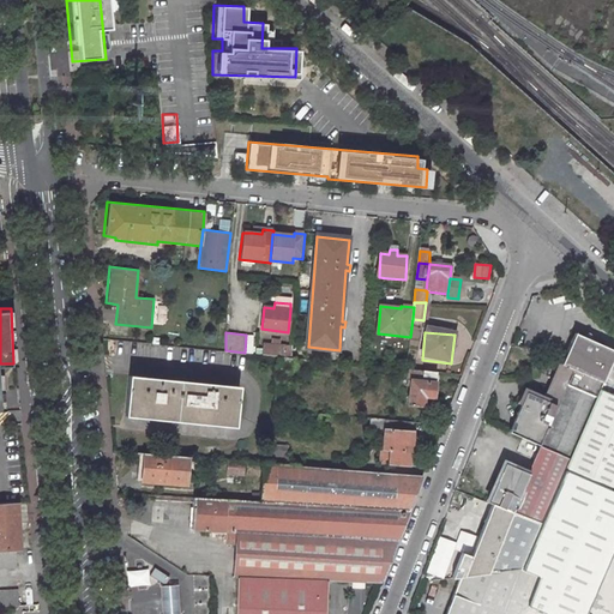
[(600,391),(609,367),(613,355),(613,351),(575,336),(555,379),(567,384),(558,407),(529,395),(512,434),(541,446),(540,449),(570,461),(600,391)]
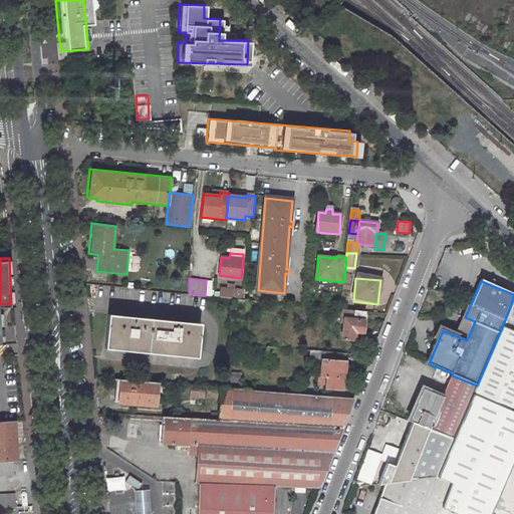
[(239,289),(222,287),(221,296),(238,298),(239,289)]
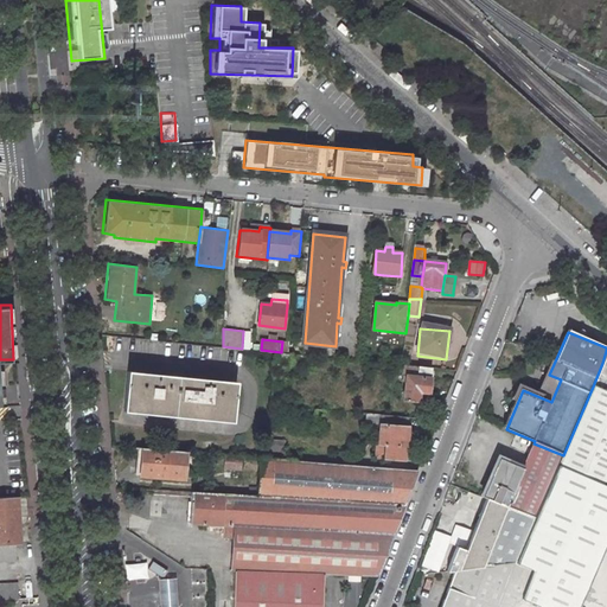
[(281,362),(310,364),(310,357),(281,355),(281,362)]
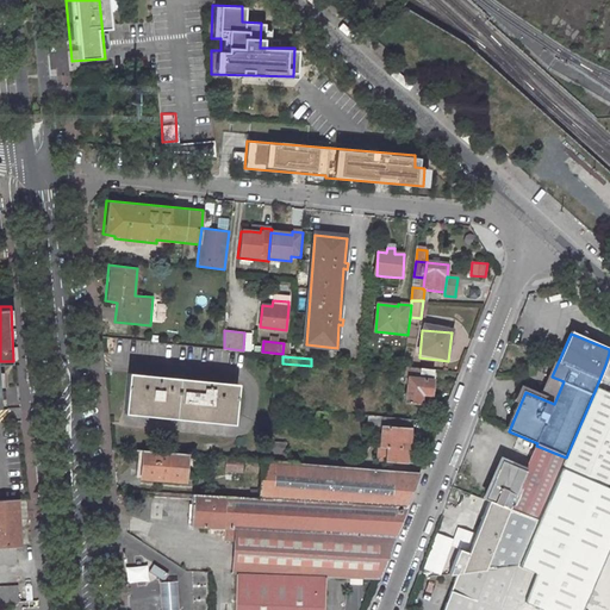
[(406,367),(405,380),(410,380),(434,384),(435,369),(406,367)]
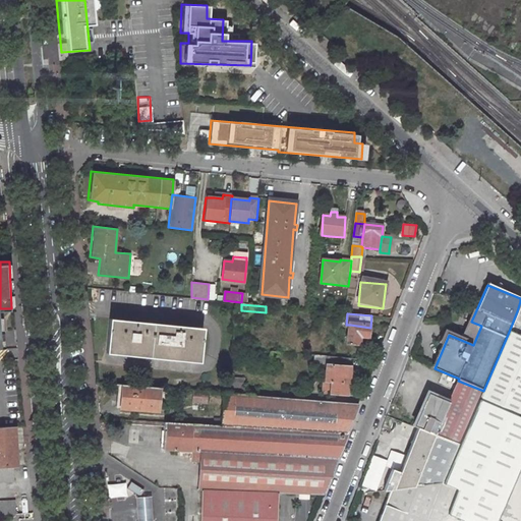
[(201,328),(107,317),(103,352),(197,362),(201,328)]
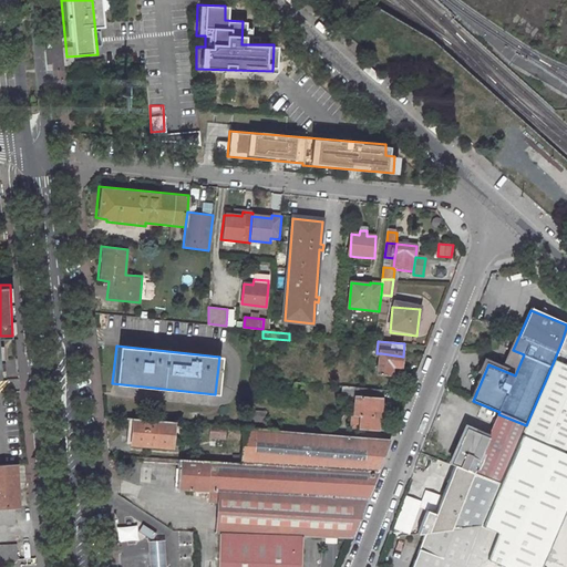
[(380,358),(379,375),(392,377),(393,368),(401,369),(402,369),(403,357),(381,353),(380,358)]
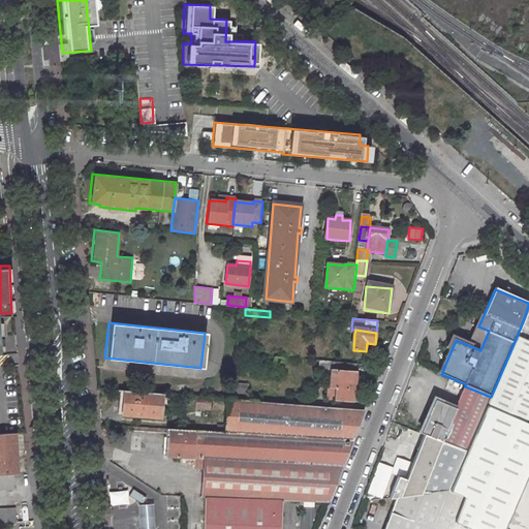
[(528,341),(517,337),(491,397),(488,404),(528,422),(528,341)]
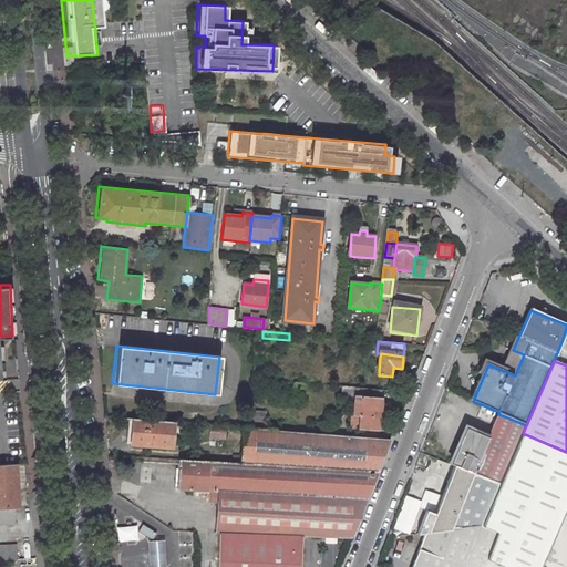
[(351,416),(350,430),(375,432),(377,419),(379,420),(381,393),(354,390),(353,416),(351,416)]
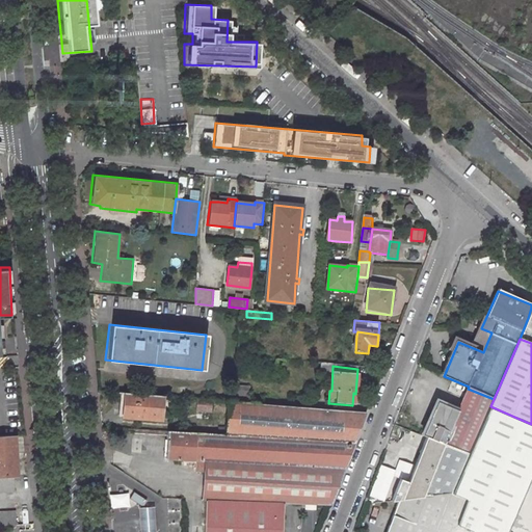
[(458,411),(436,403),(432,415),(423,437),(427,439),(470,456),(490,406),(494,399),(468,389),(458,411)]
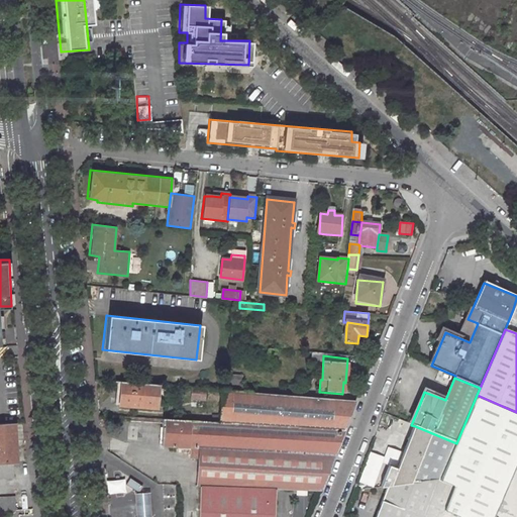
[(117,382),(116,406),(157,410),(159,385),(117,382)]
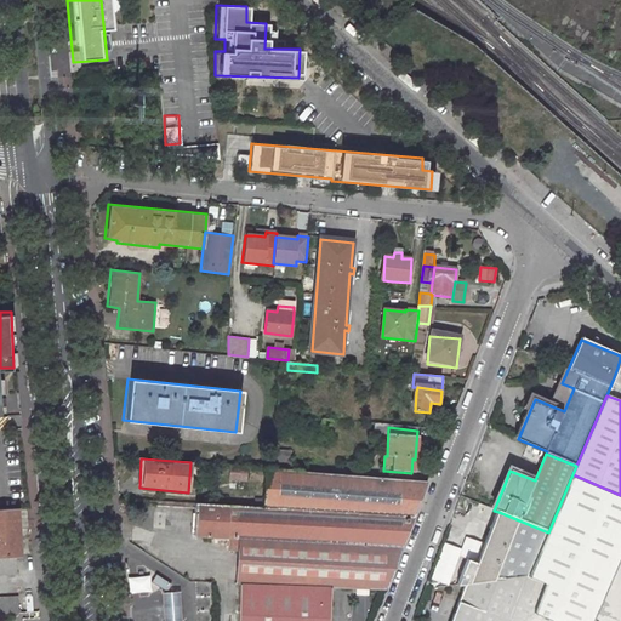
[(428,484),(265,472),(261,510),(414,519),(428,484)]
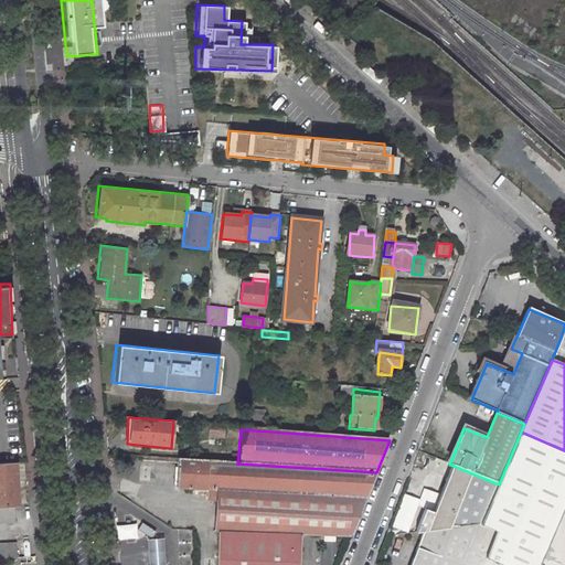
[(564,450),(521,432),(499,484),(482,524),(498,531),(487,560),(501,564),(541,564),(564,508),(564,450)]
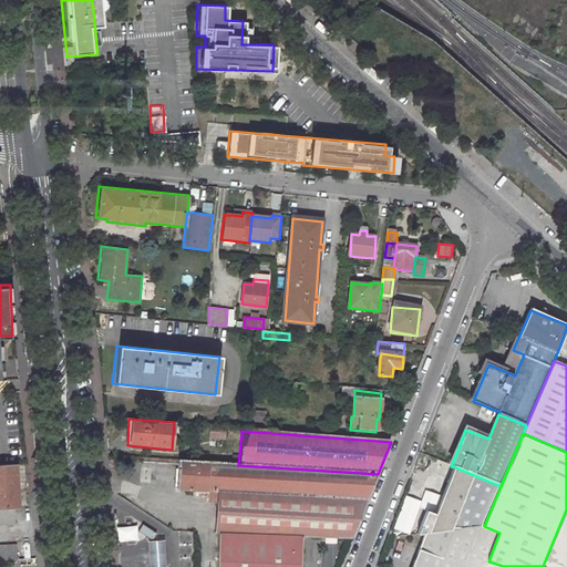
[(303,539),(351,542),(368,502),(378,474),(238,465),(178,461),(176,490),(212,492),(210,502),(219,503),(217,535),(220,535),(303,539)]
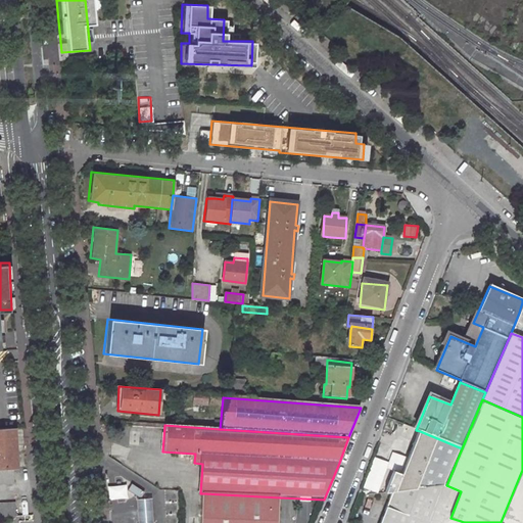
[(20,468),(18,428),(0,428),(0,469),(14,469),(20,468)]
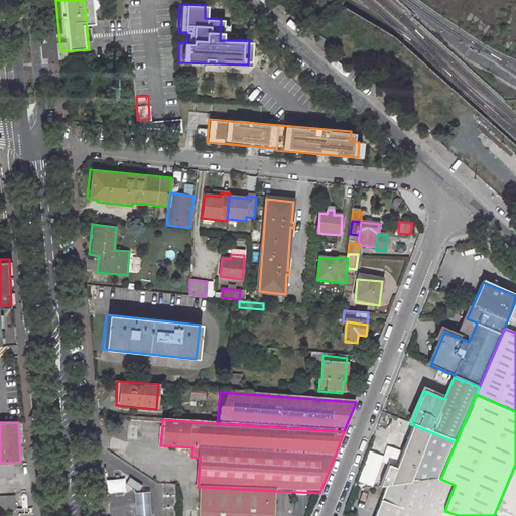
[(425,515),(440,479),(456,442),(414,425),(390,486),(387,487),(375,515),(425,515)]
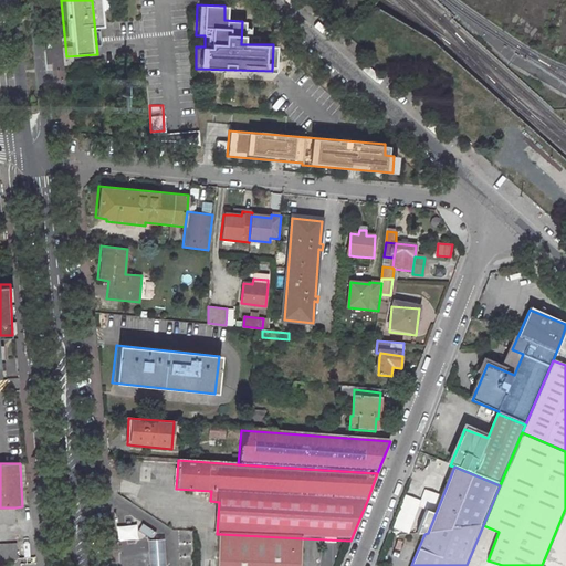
[(420,500),(404,494),(392,527),(408,533),(418,505),(427,509),(432,492),(423,489),(420,500)]
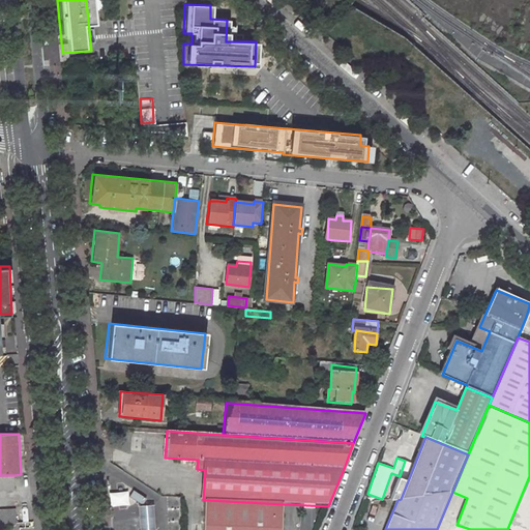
[(0,491),(16,491),(15,475),(0,475),(0,491)]
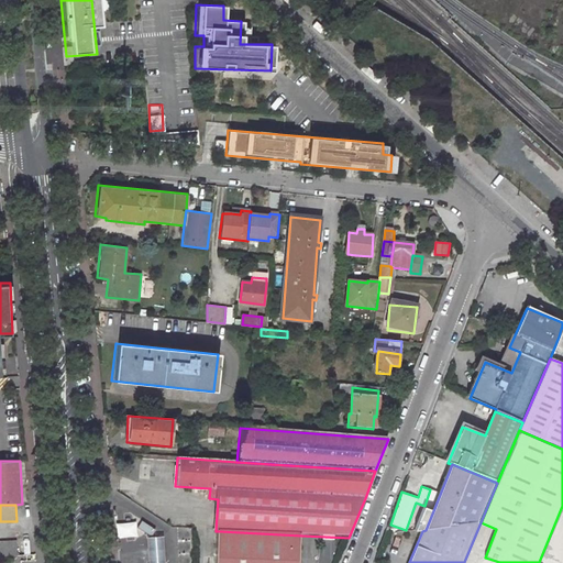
[(116,525),(117,538),(136,536),(135,521),(116,525)]
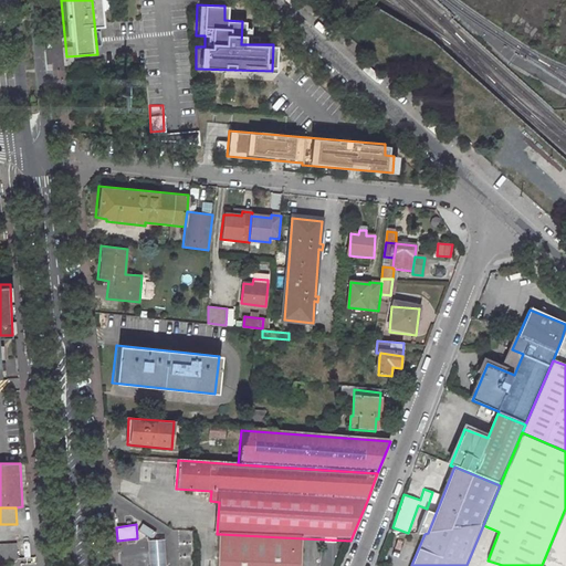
[(483,525),(467,565),(484,565),(488,561),(499,532),(483,525)]
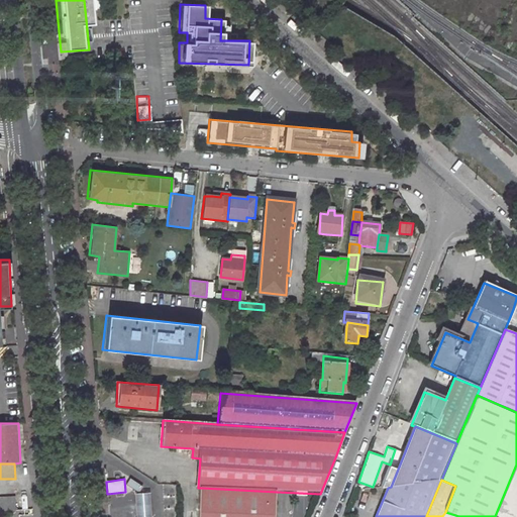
[(200,509),(199,516),(275,516),(277,492),(201,488),(200,509)]
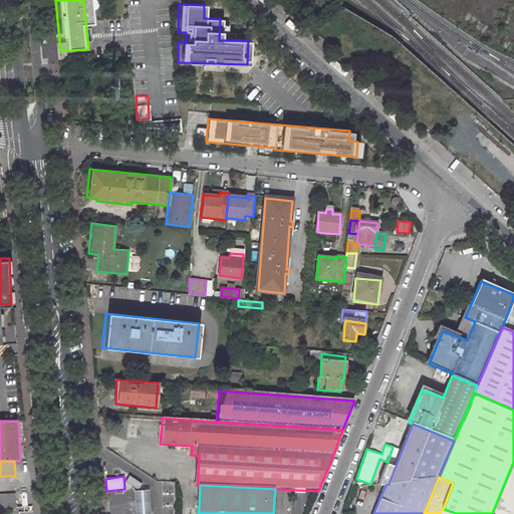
[(135,490),(136,513),(150,513),(149,490),(135,490)]
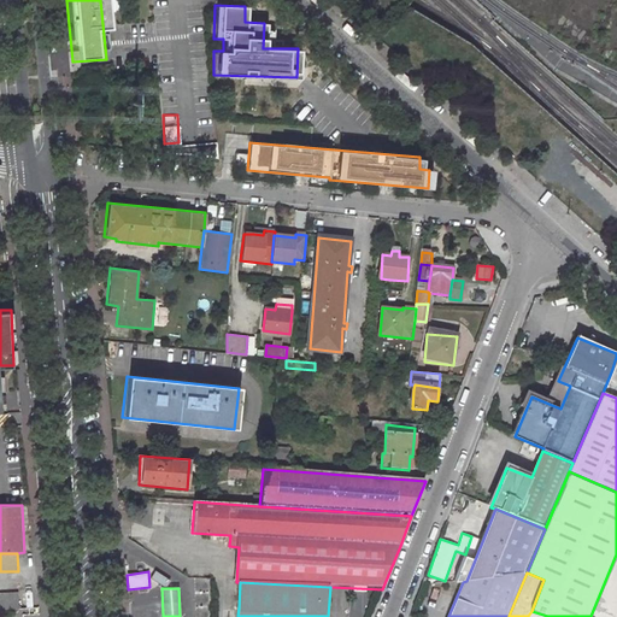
[(0,610),(21,609),(19,592),(0,593),(0,610)]
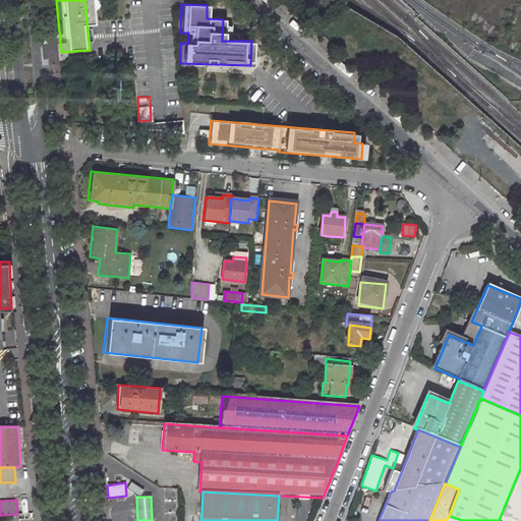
[(191,512),(190,520),(200,520),(201,513),(191,512)]
